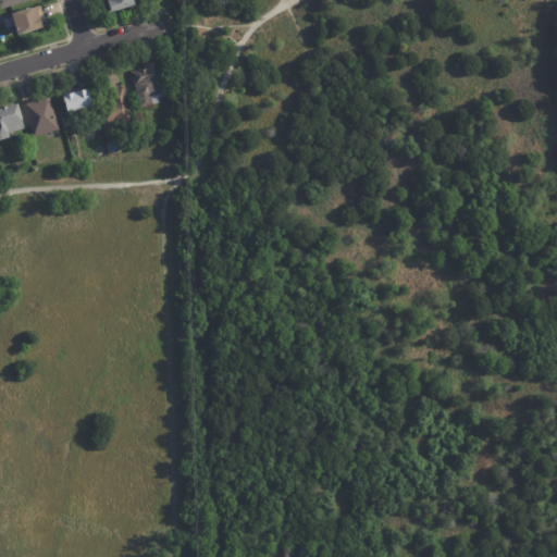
[(34,0),(0,9),(0,0),(34,0)]
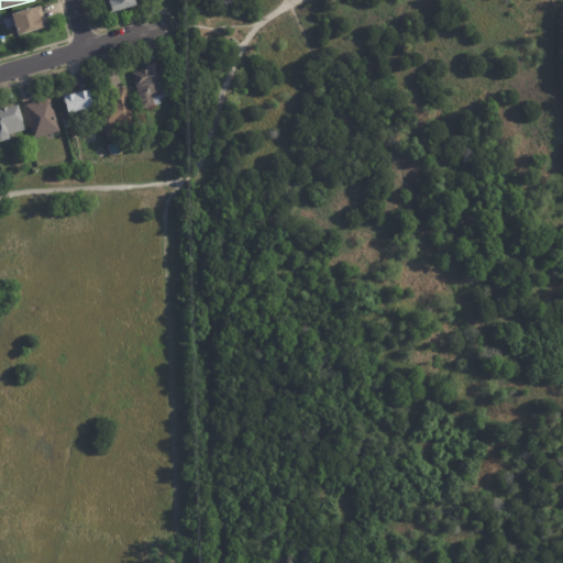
[(135,0),(138,6),(112,13),(108,0),(135,0)]
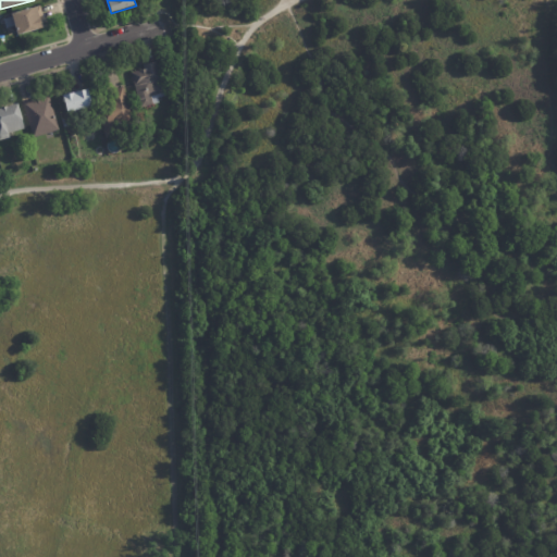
[(40,8),(45,20),(41,21),(42,28),(19,35),(12,14),(40,7),(40,8)]
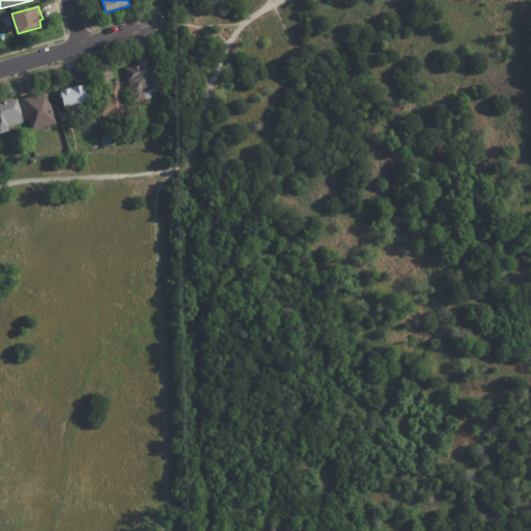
[(147,91),(144,91),(145,96),(140,98),(141,100),(128,103),(120,68),(127,66),(126,65),(131,63),(130,60),(144,56),(151,87),(149,88),(150,90),(147,91)]
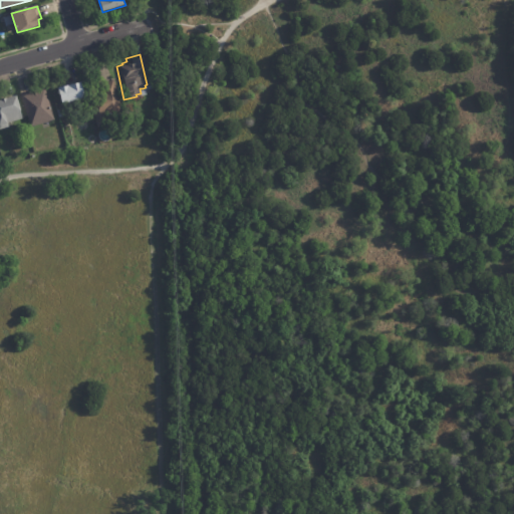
[(100,83),(113,79),(125,115),(115,118),(113,111),(109,112),(112,122),(98,126),(89,95),(102,91),(100,83)]
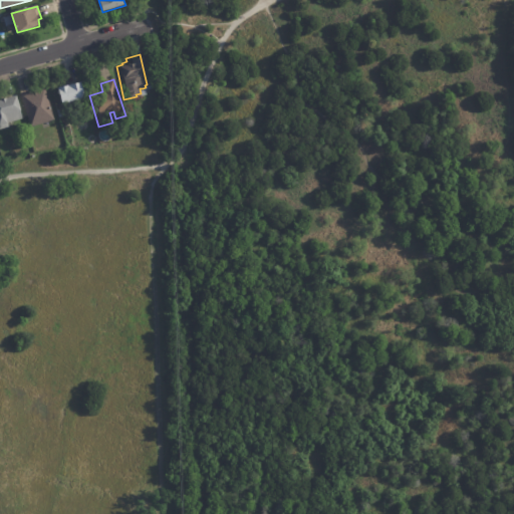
[(61,102),(57,86),(80,80),(84,96),(61,102)]
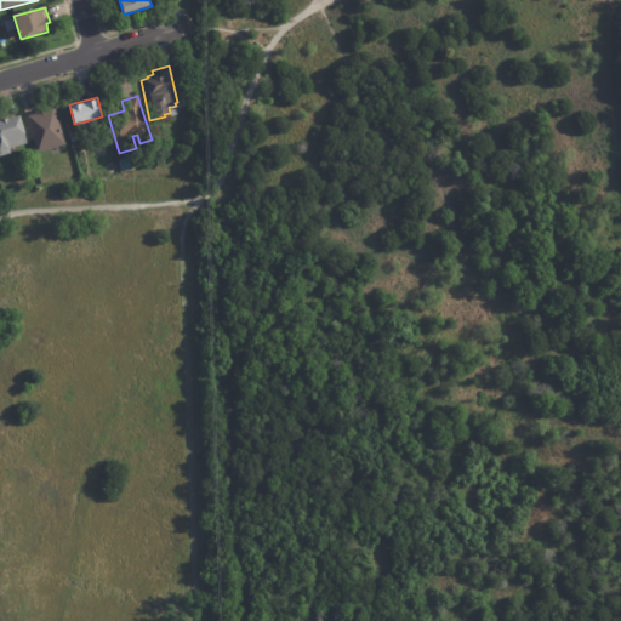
[(58,146),(38,153),(26,113),(53,104),(67,143),(58,146)]
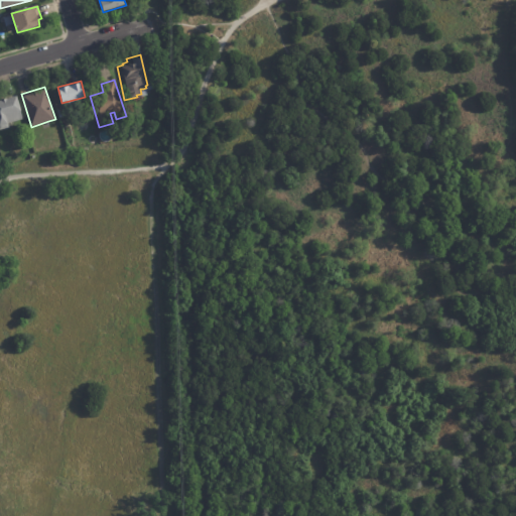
[(10,122),(7,123),(8,127),(0,129),(0,98),(6,97),(16,94),(20,109),(19,110),(22,119),(10,122)]
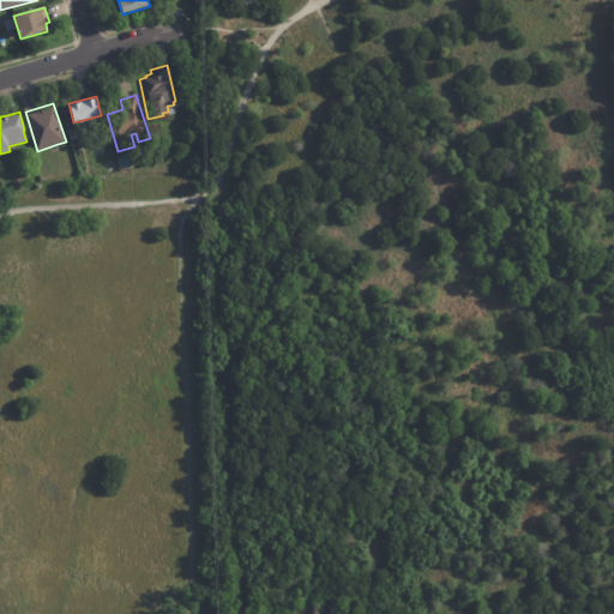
[(68,130),(79,127),(82,136),(71,139),(68,130)]
